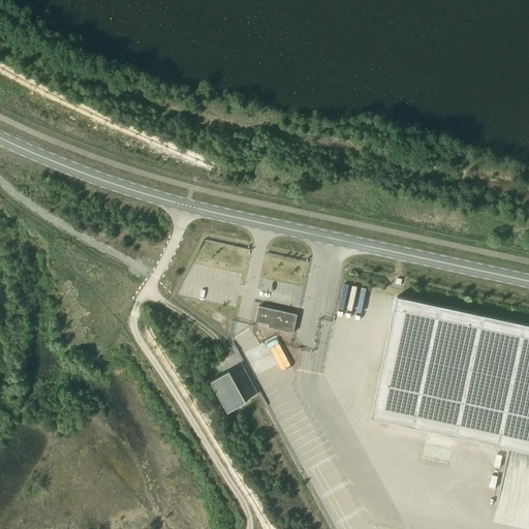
[(343,284),(341,291),(353,293),(355,287),(343,284)]
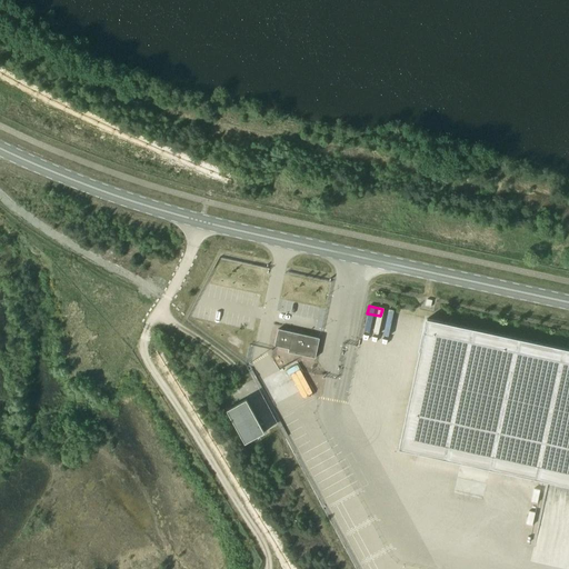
[(568,349),(427,319),(398,449),(568,486),(568,349)]
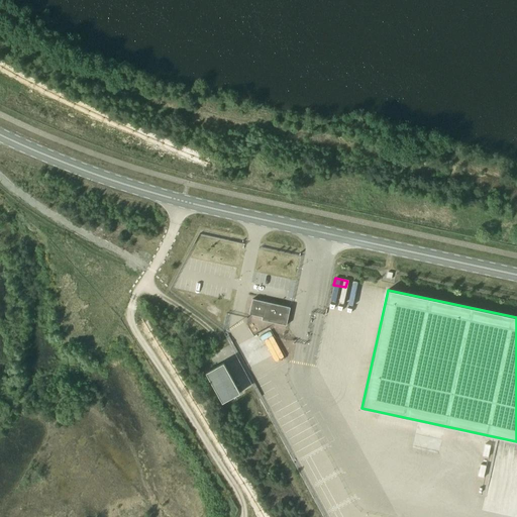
[(252,300),(249,315),(263,317),(269,319),(268,322),(286,325),(290,308),(252,300)]
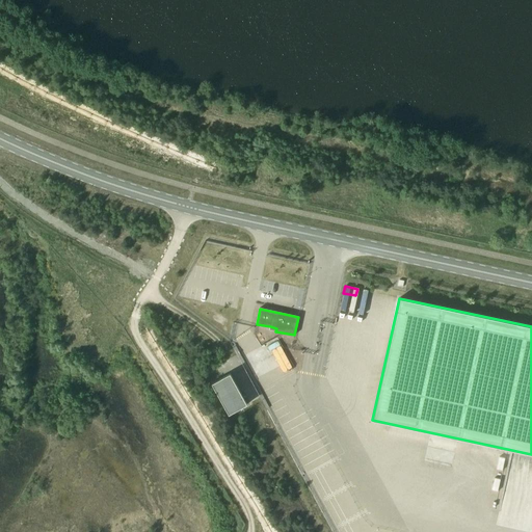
[(247,404),(230,373),(212,383),(229,415),(247,404)]
